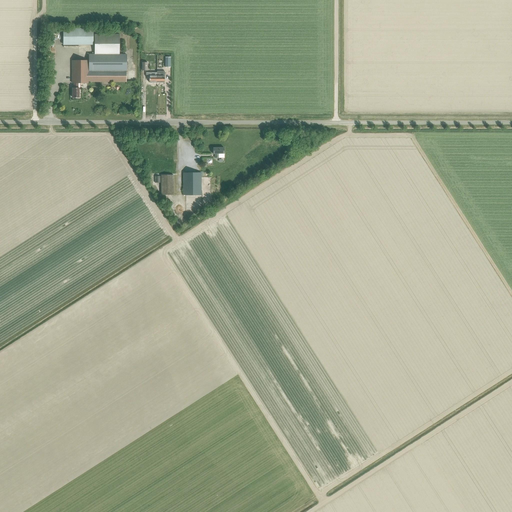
[(92,45),(92,33),(92,28),(63,28),(63,45),(92,45)]
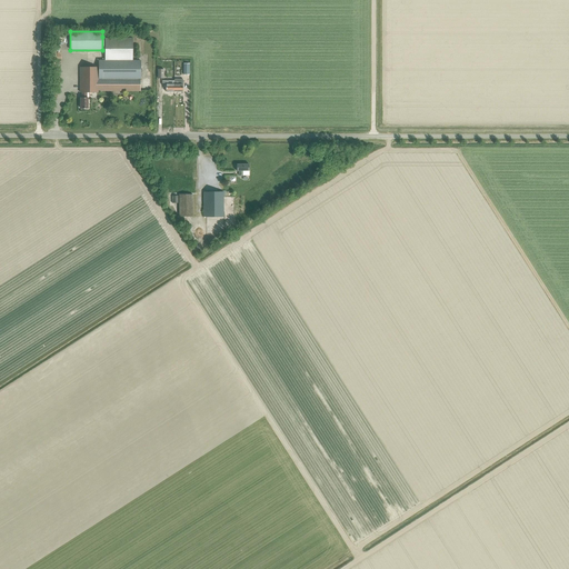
[(87,92),(99,92),(99,91),(140,91),(140,60),(132,60),(132,38),(105,38),(105,60),(98,60),(98,67),(80,67),(80,92),(81,92),(81,98),(80,98),(80,108),(88,108),(88,98),(87,98),(87,92)]
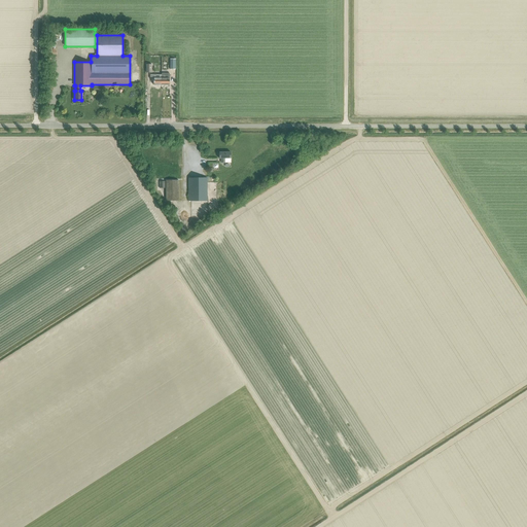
[(153,84),(162,84),(162,78),(162,74),(150,74),(150,82),(153,82),(153,84)]
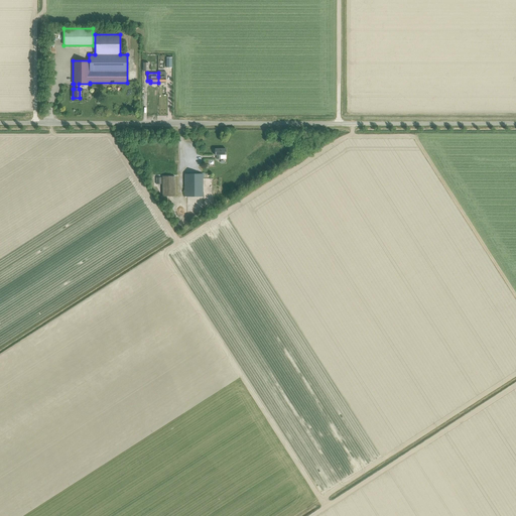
[(220,155),(226,155),(226,149),(215,149),(215,155),(217,155),(217,159),(220,159),(220,155)]
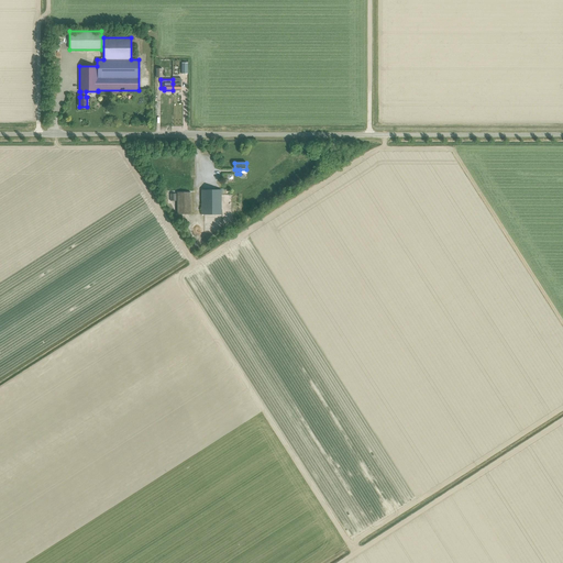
[(201,214),(221,214),(221,190),(201,190),(201,214)]
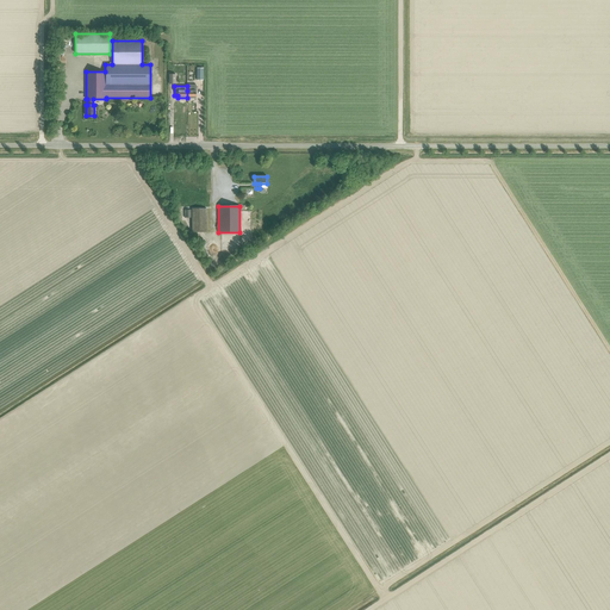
[(192,232),(206,232),(206,209),(192,209),(192,232)]
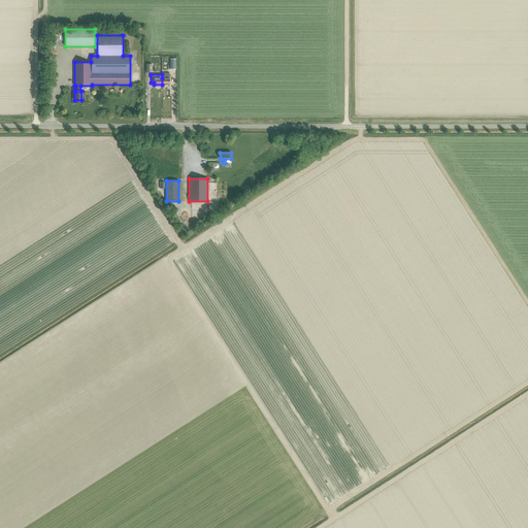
All buildings are outlined.
